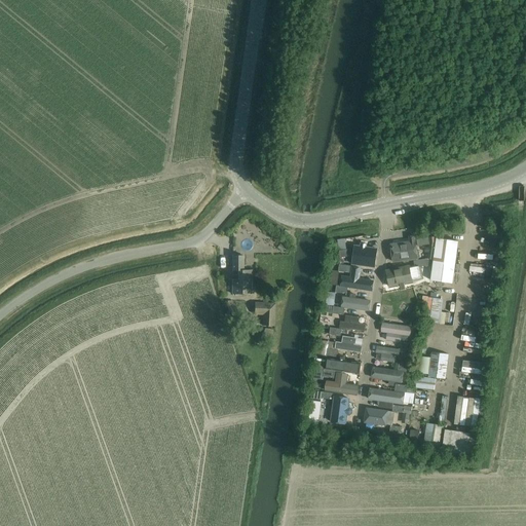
[(425,229),(416,230),(418,238),(426,237),(425,229)]
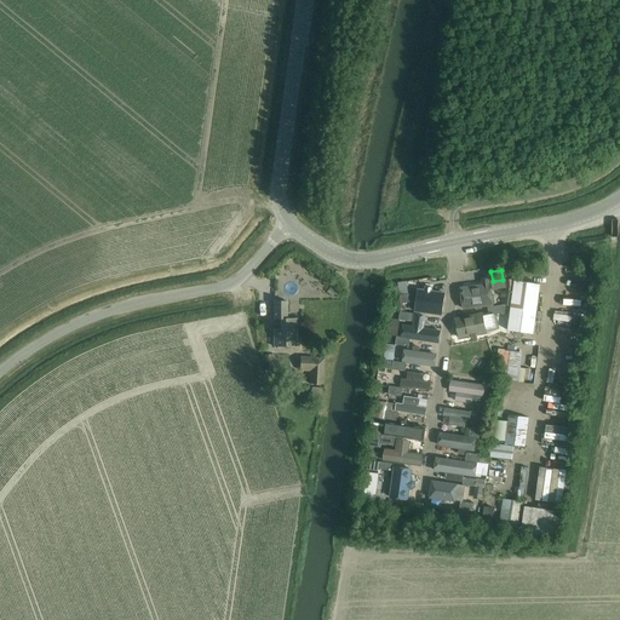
[(494,305),(489,279),(482,279),(482,285),(460,287),(464,310),(494,305)]
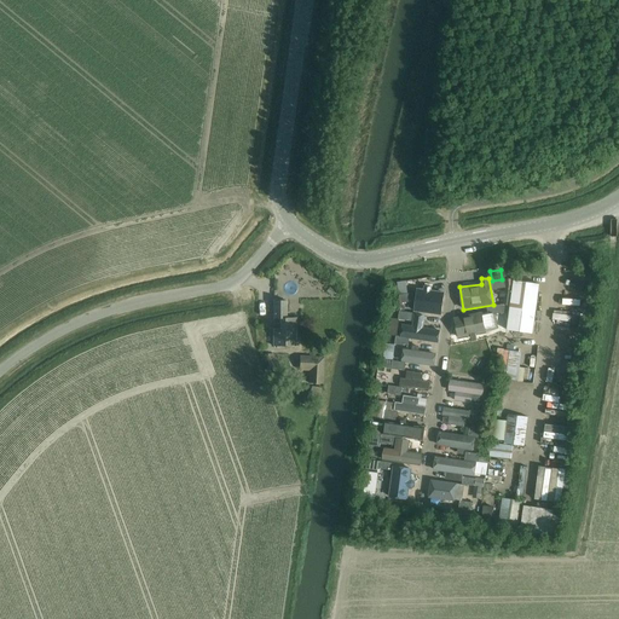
[(504,279),(491,282),(492,290),(502,289),(505,288),(504,279)]
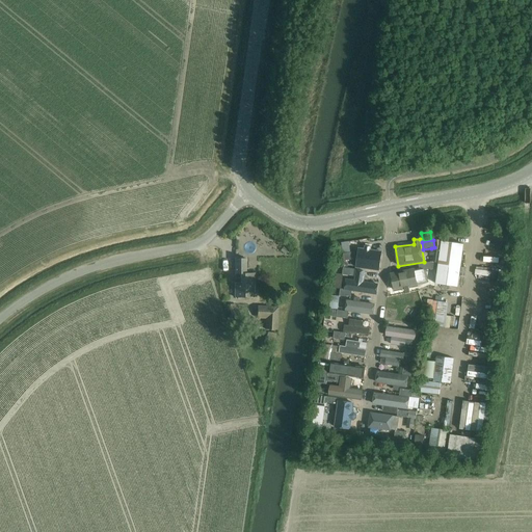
[(431,248),(430,256),(433,257),(433,262),(436,263),(439,263),(442,241),(433,240),(434,247),(431,248)]
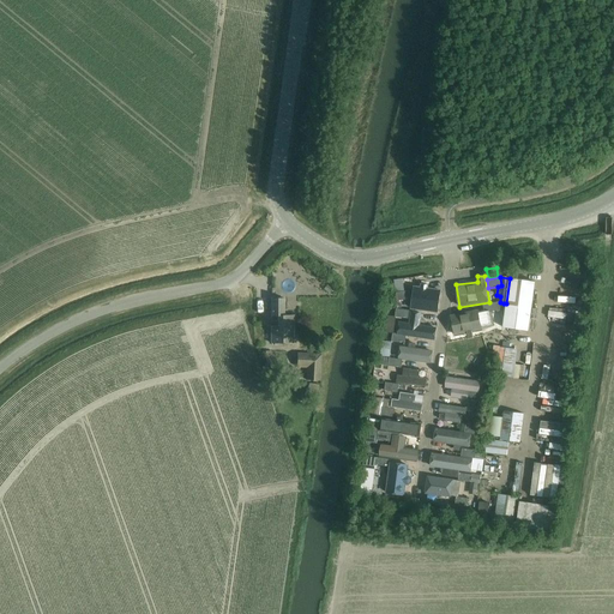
[(498,311),(503,312),(505,312),(503,327),(528,331),(535,282),(510,278),(506,304),(504,304),(500,302),(498,302),(498,311)]
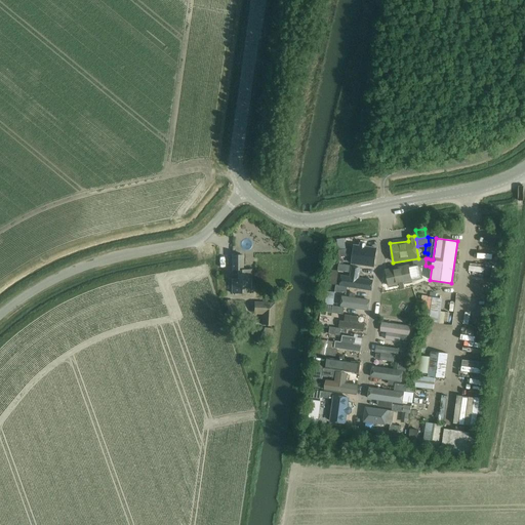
[(352,239),(337,241),(339,250),(353,248),(352,239)]
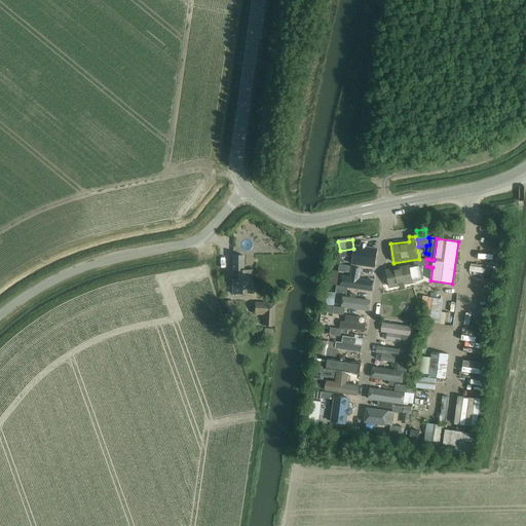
[(340,258),(351,256),(350,250),(339,251),(340,258)]
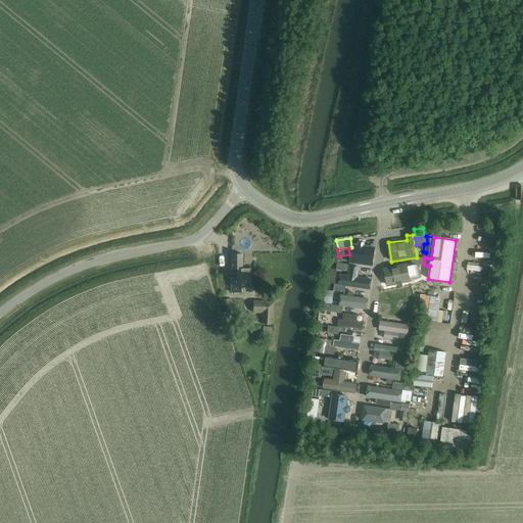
[(231,279),(231,293),(249,293),(249,269),(241,269),(241,254),(231,254),(231,270),(237,270),(237,279),(231,279)]
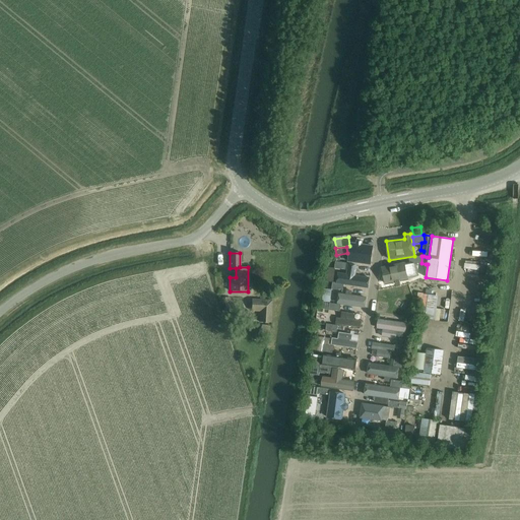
[(420,257),(409,258),(410,265),(415,264),(421,263),(420,257)]
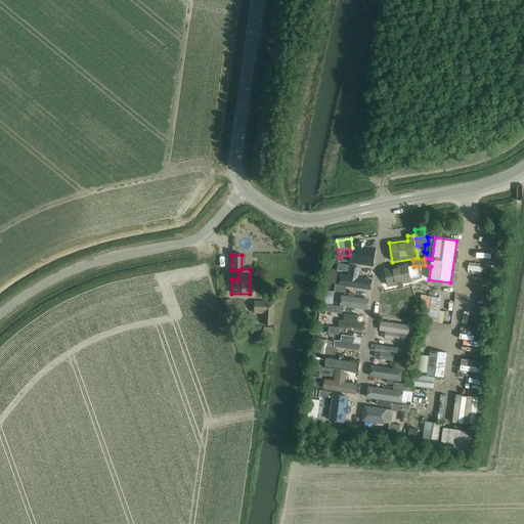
[(348,272),(349,265),(338,264),(337,270),(348,272)]
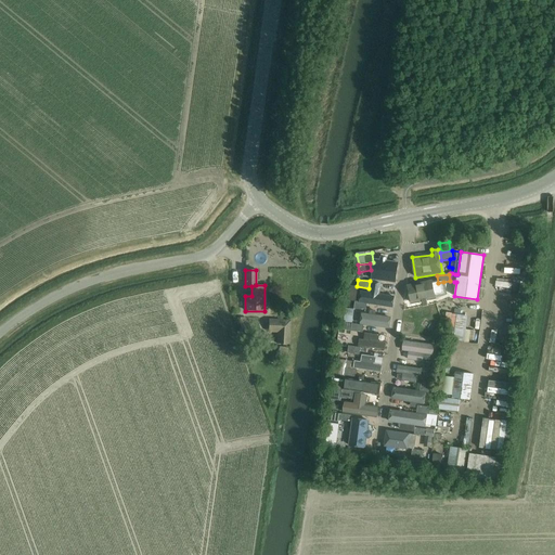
[(361,292),(360,302),(366,304),(394,308),(395,296),(379,294),(382,283),(371,281),(370,293),(361,292)]
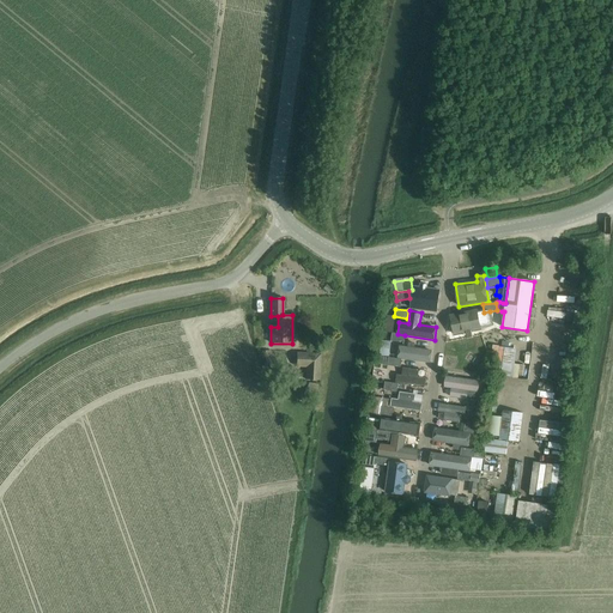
[(490,311),(484,313),(478,314),(478,310),(450,315),(454,337),(467,333),(468,338),(472,338),(472,333),(481,331),(481,327),(492,325),(490,311)]
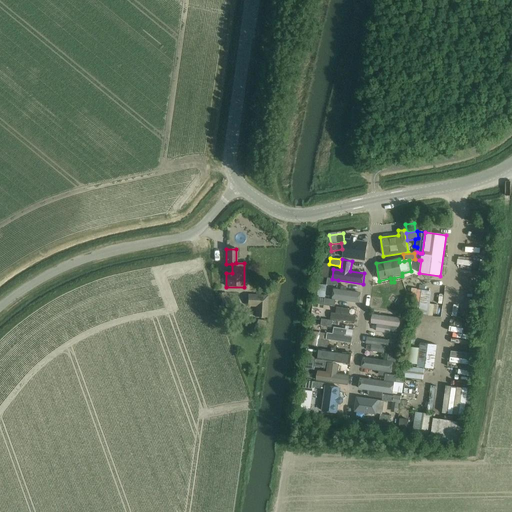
[(338,286),(338,280),(332,279),(327,278),(327,285),(338,286)]
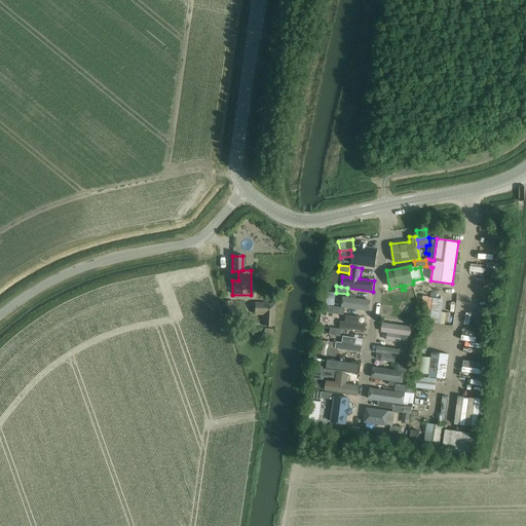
[(336,293),(327,293),(326,305),(335,306),(336,293)]
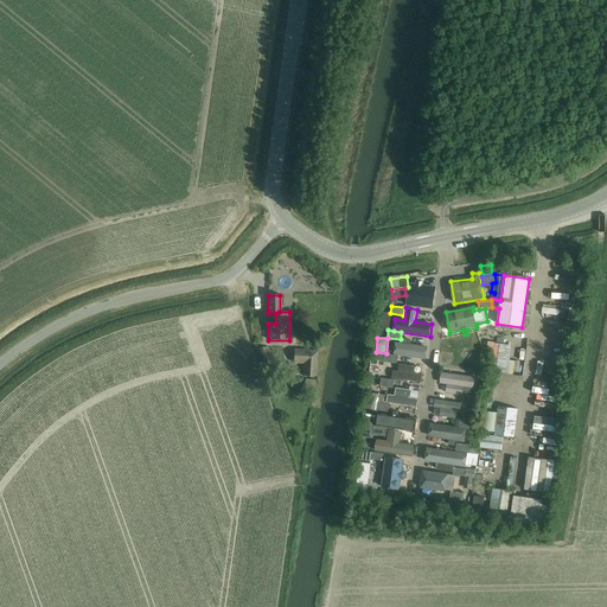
[(394,355),(426,359),(428,346),(411,344),(411,340),(404,339),(404,343),(396,342),(394,355)]
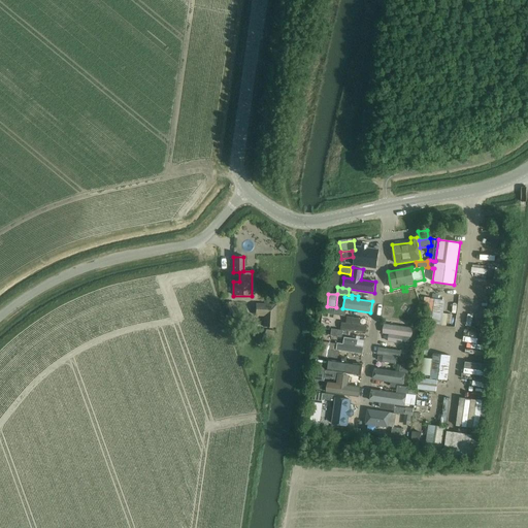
[(276,304),(256,304),(256,314),(266,314),(266,327),(275,327),(276,304)]
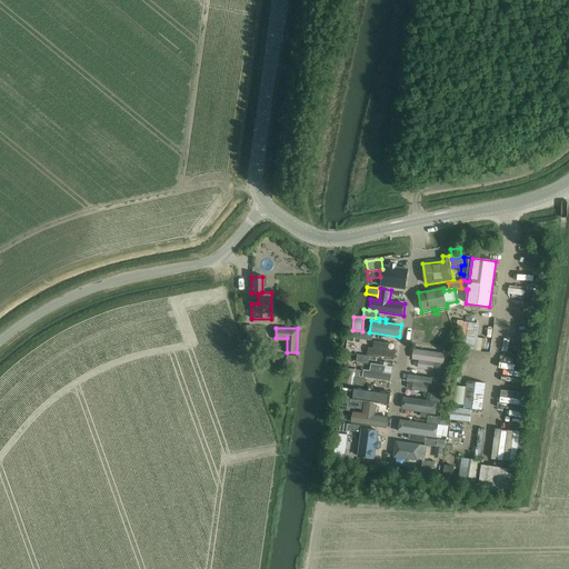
[(372,341),(373,333),(361,332),(360,339),(372,341)]
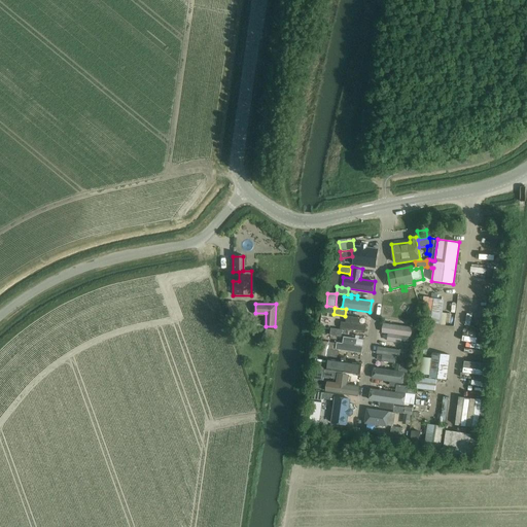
[(346,322),(342,322),(341,329),(365,332),(366,325),(360,324),(360,318),(347,316),(346,322)]
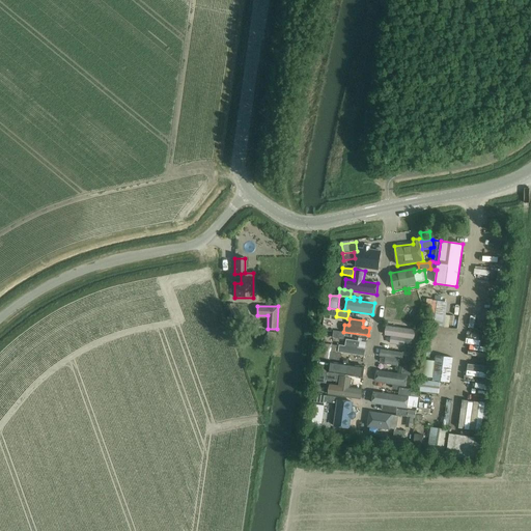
[(390,344),(404,346),(406,343),(412,344),(413,340),(415,340),(416,330),(386,326),(385,336),(391,336),(390,344)]
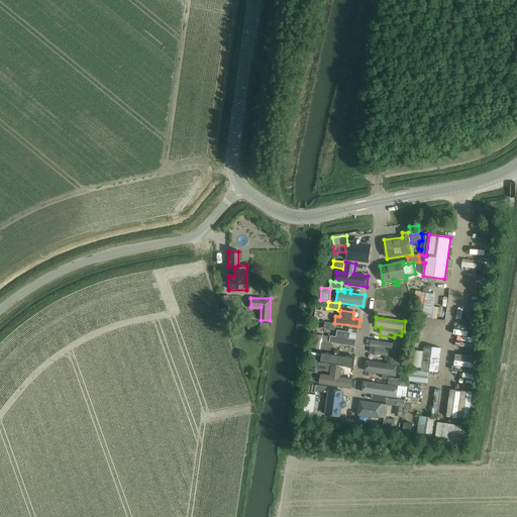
[(335,330),(336,324),(325,322),(324,329),(335,330)]
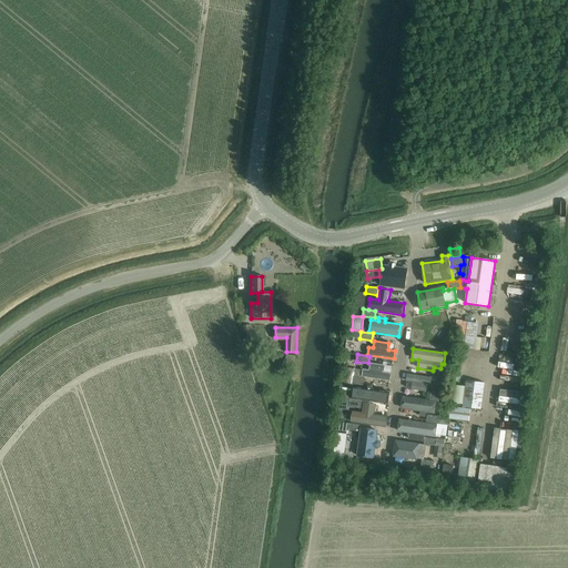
[(285,355),(283,364),(292,367),(295,356),(285,355)]
